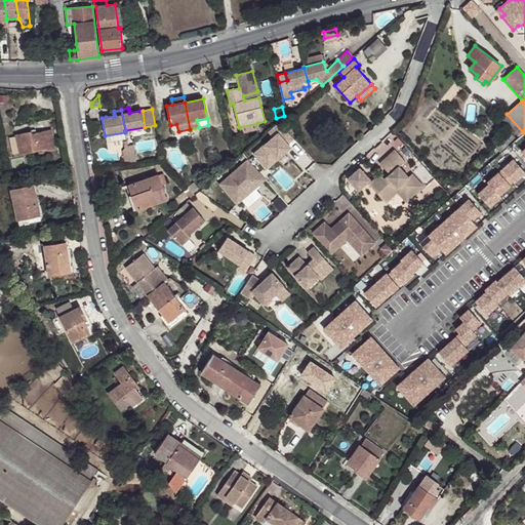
[(257,123),(240,127),(241,132),(258,128),(257,123)]
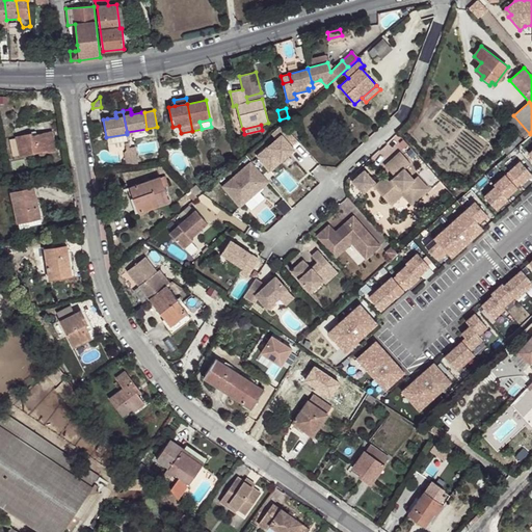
[(31,133),(16,136),(20,156),(48,150),(48,152),(56,150),(52,131),(36,135),(32,135),(31,133)]
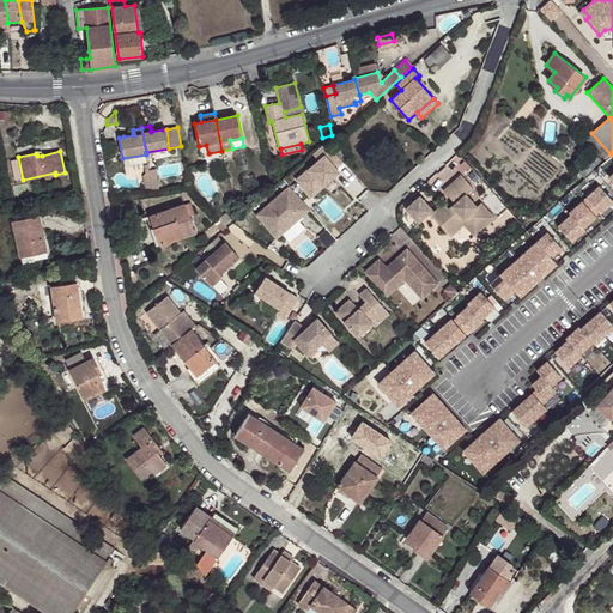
[(584,163),(577,169),(583,177),(602,162),(598,157),(587,167),(584,163)]
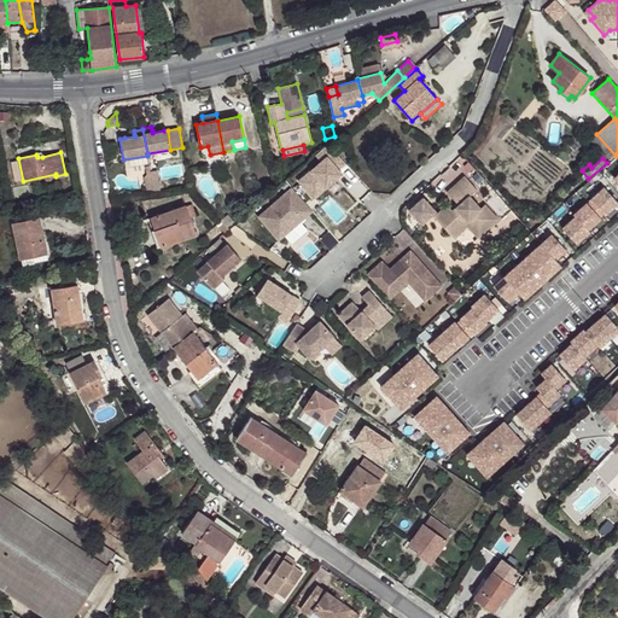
[(151,175),(153,191),(161,190),(156,163),(149,164),(149,165),(151,175)]
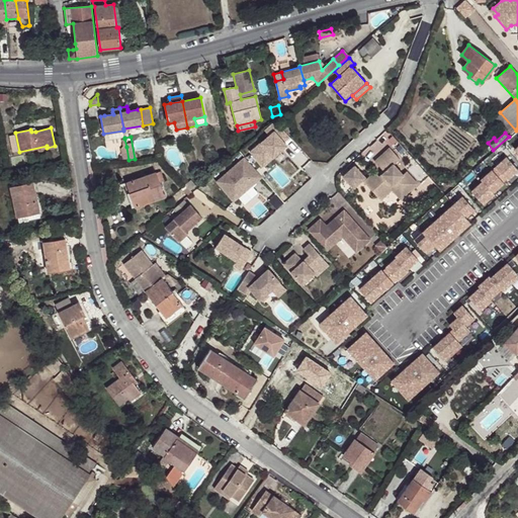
[(374,171),(364,181),(378,197),(392,185),(401,194),(407,188),(409,191),(418,183),(407,171),(403,174),(394,164),(400,159),(390,148),(375,161),(384,172),(379,176),(374,171)]
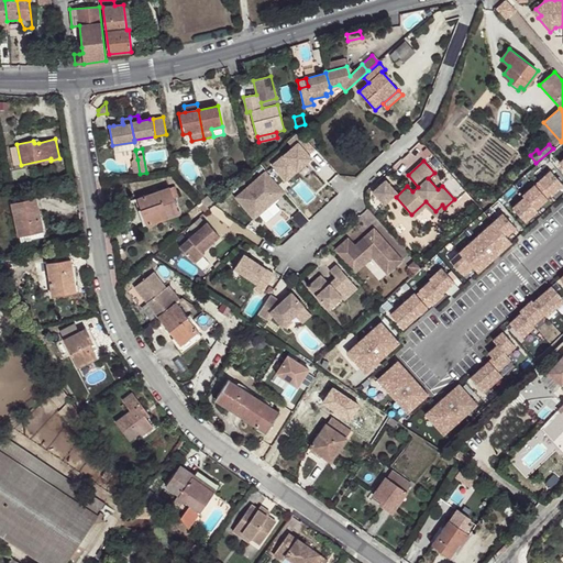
[(523,197),(512,207),(525,221),(537,210),(536,209),(548,198),(547,197),(550,195),(551,195),(562,184),(550,169),(538,180),(539,181),(536,185),(534,184),(522,195),(523,197)]
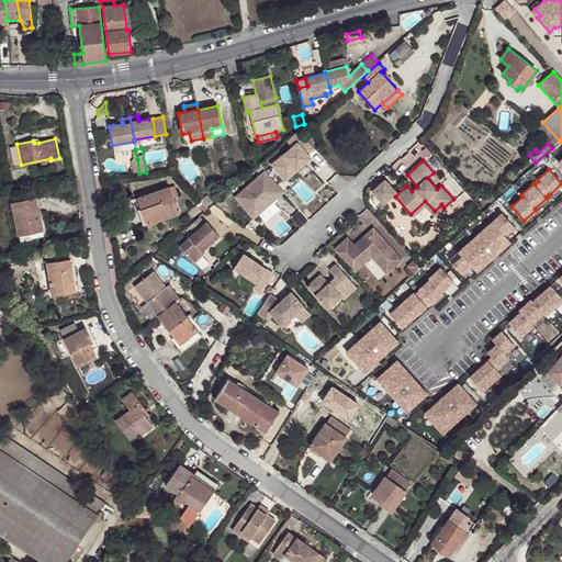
[(266,171),(236,197),(254,217),(283,191),(266,171)]
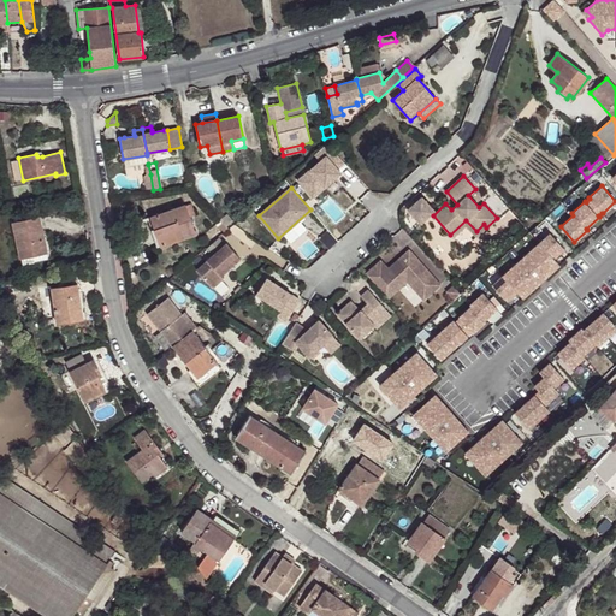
[(412,199),(404,206),(420,223),(434,211),(421,196),(415,202),(412,199)]
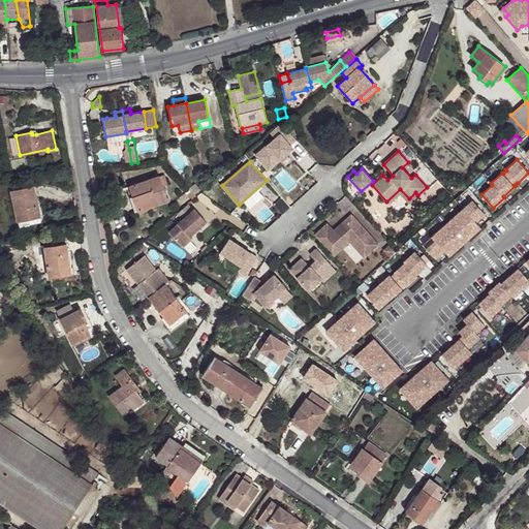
[(163,175),(129,186),(132,196),(130,197),(134,211),(137,210),(138,211),(167,200),(162,186),(167,184),(163,175)]
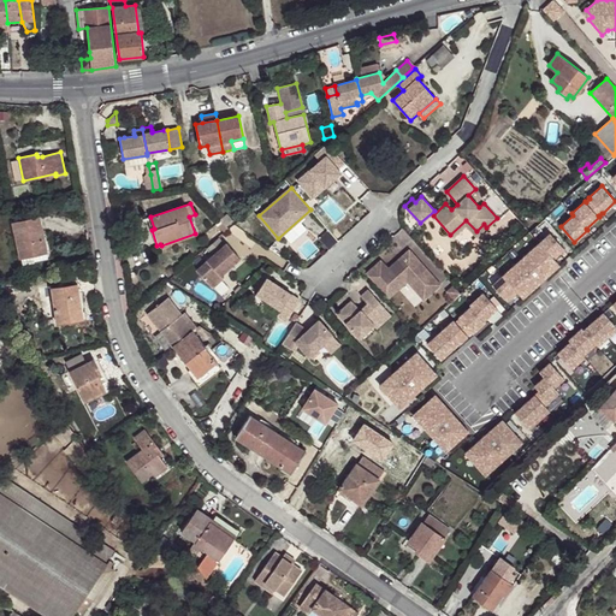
[(220,220),(221,220),(226,226),(234,221),(227,214),(220,220)]
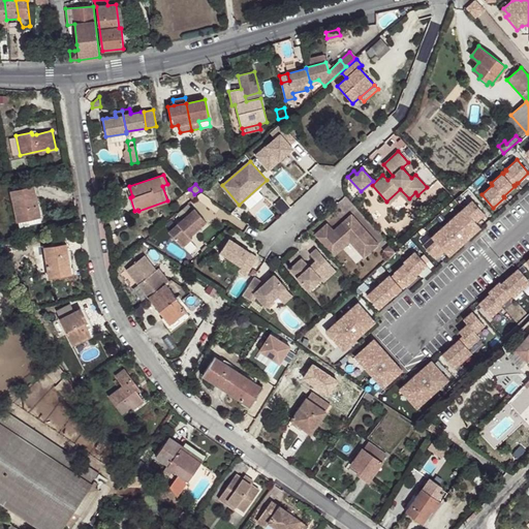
[(11,190),(18,222),(19,222),(40,217),(39,214),(33,185),(11,190)]
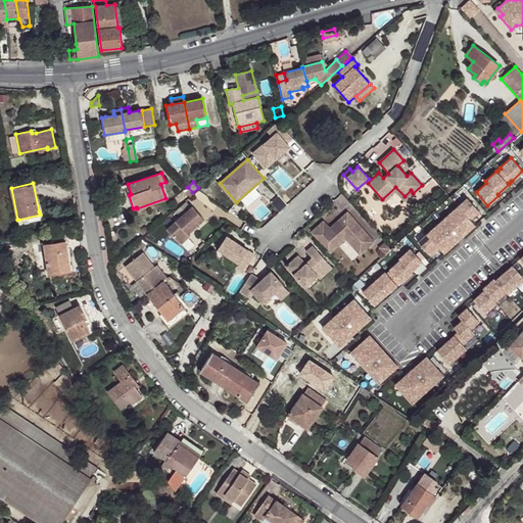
[(192,192),(188,187),(184,190),(191,197),(194,194),(192,192)]
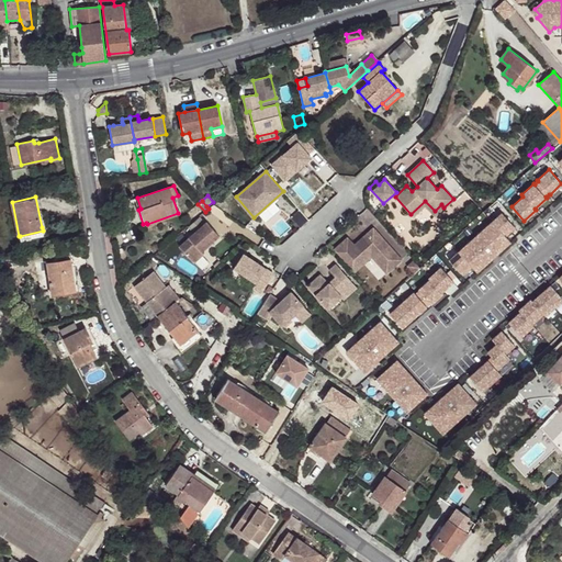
[(425,201),(411,214),(413,216),(425,205),(435,216),(444,208),(441,204),(435,211),(425,201)]
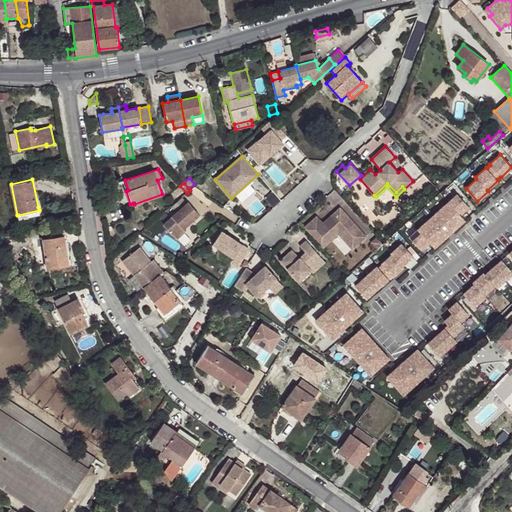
[(457,193),(408,236),(421,250),(430,242),(434,247),(440,242),(435,236),(440,232),(445,237),(453,230),(448,225),(453,220),(458,226),(465,220),(460,215),(469,207),(457,193)]
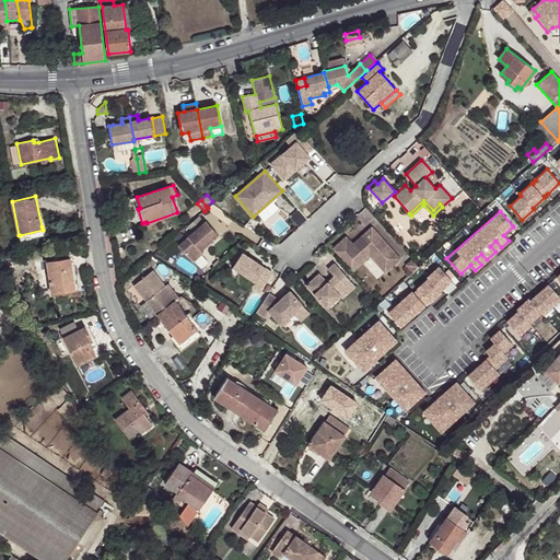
[(198,217),(188,225),(194,232),(178,245),(194,261),(202,253),(200,251),(218,235),(206,221),(203,223),(198,217)]
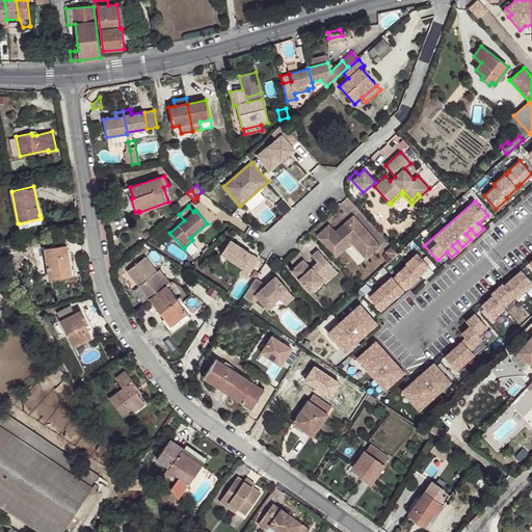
[(41,218),(19,223),(20,228),(46,222),(44,214),(40,215),(41,218)]
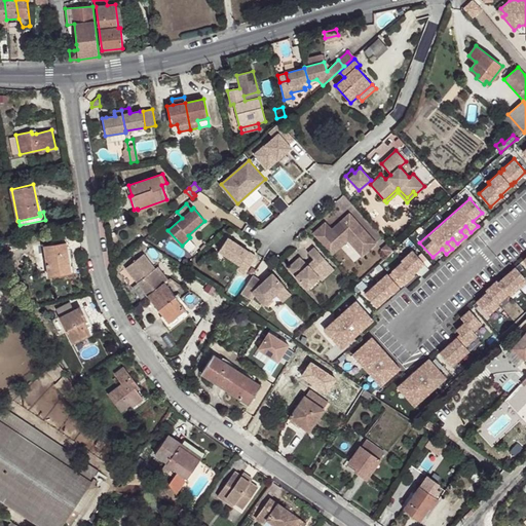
[(352,217),(349,214),(344,218),(348,222),(352,217)]
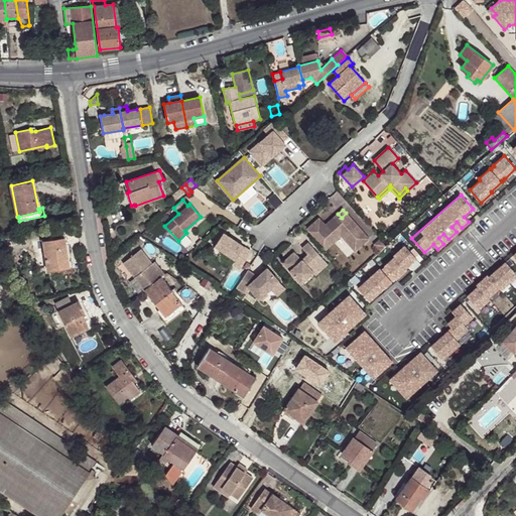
[(306,229),(317,241),(328,233),(333,239),(340,233),(342,236),(355,251),(369,239),(346,213),(342,218),(338,214),(325,225),(318,218),(306,229)]
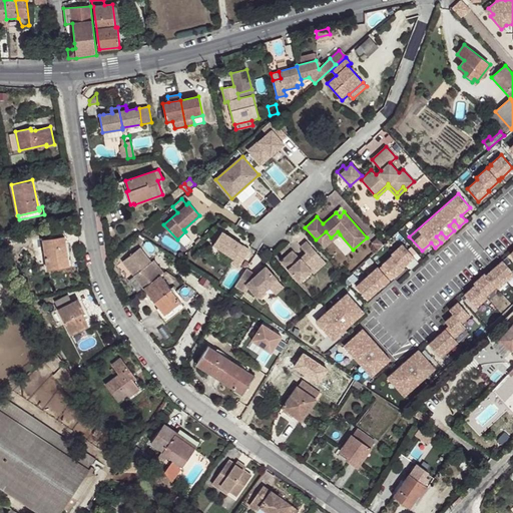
[(454,220),(449,225),(454,230),(459,226),(454,220)]
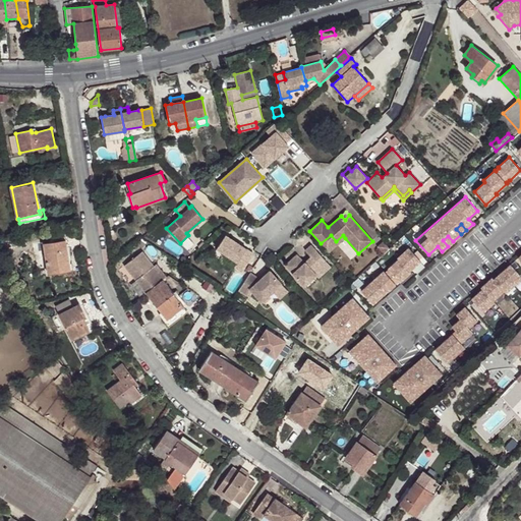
[(253,253),(225,235),(217,248),(237,262),(234,267),(242,271),(253,253)]
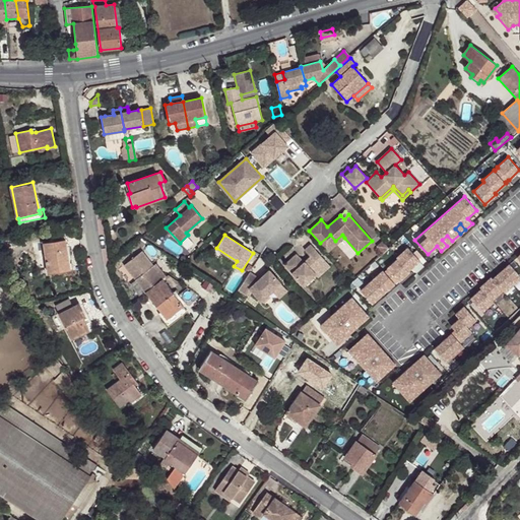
[(330,235),(320,243),(328,252),(344,238),(342,235),(335,241),(330,235)]
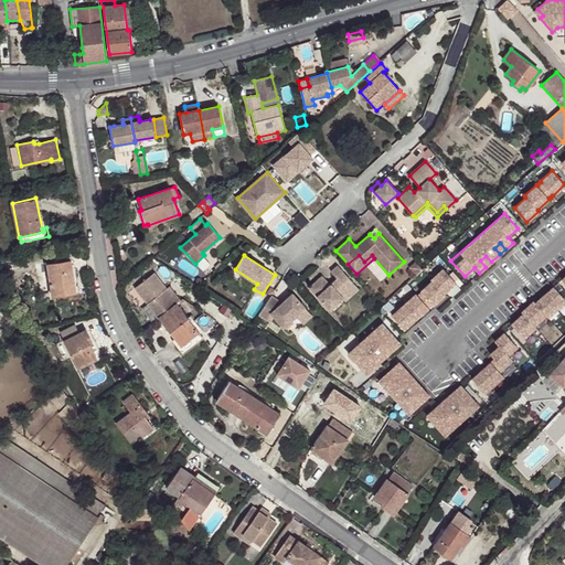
[(486,256),(480,260),(486,267),(491,262),(486,256)]
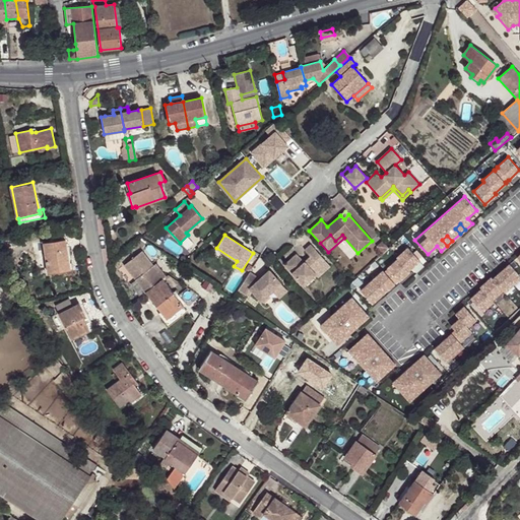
[(49,242),(44,243),(48,273),(58,271),(67,270),(65,256),(68,256),(65,239),(49,242)]
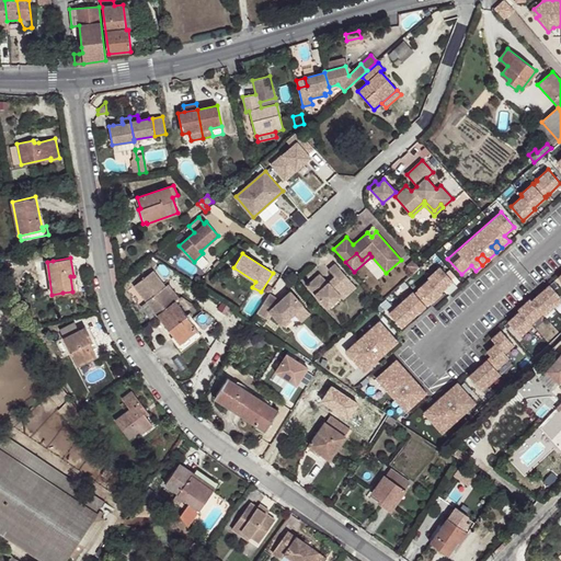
[(413,260),(407,266),(413,273),(420,267),(413,260)]
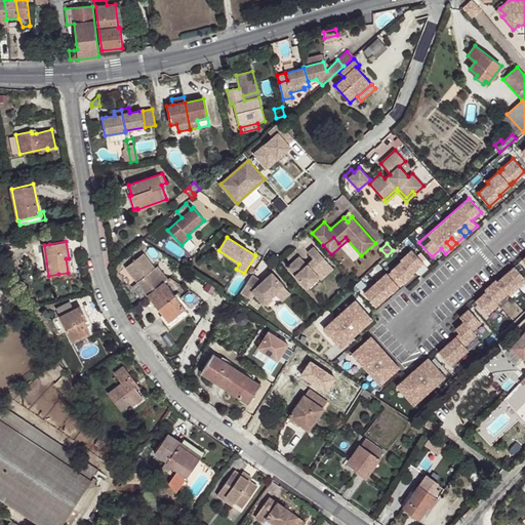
[(299,266),(304,261),(299,256),(287,267),(307,288),(318,277),(325,271),(320,266),(326,260),(314,246),(308,252),(314,258),(307,265),(301,269),(299,266)]
